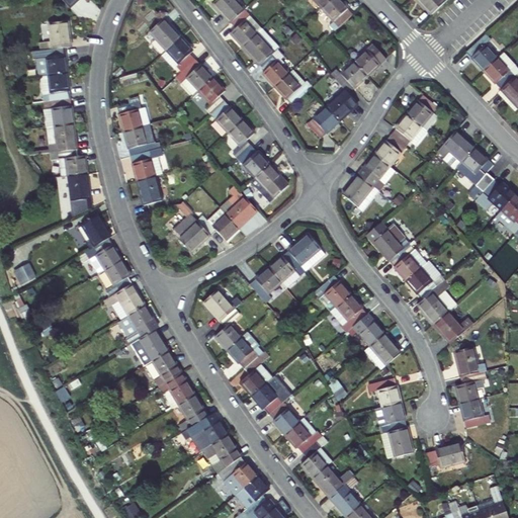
[(79,0),(61,0),(70,9),(79,0)]
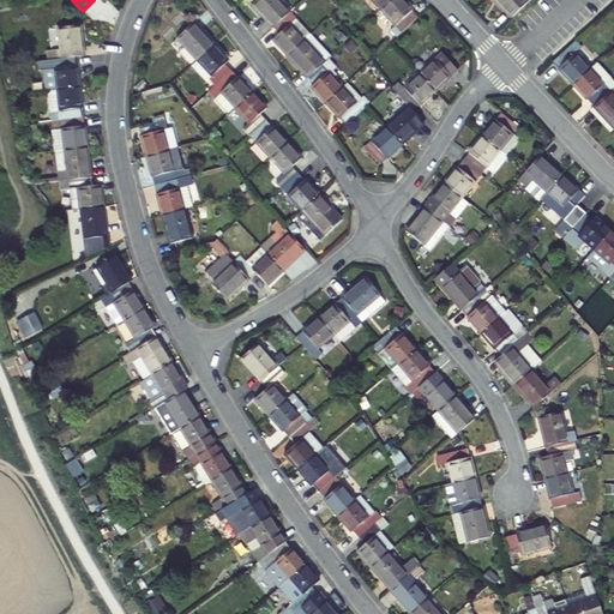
[(259,0),(253,6),(272,29),(290,12),(278,0),(259,0)]
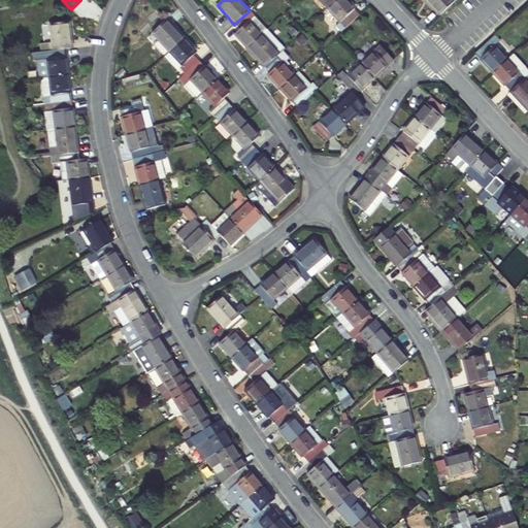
[(319,0),(328,9),(337,0),(319,0)]
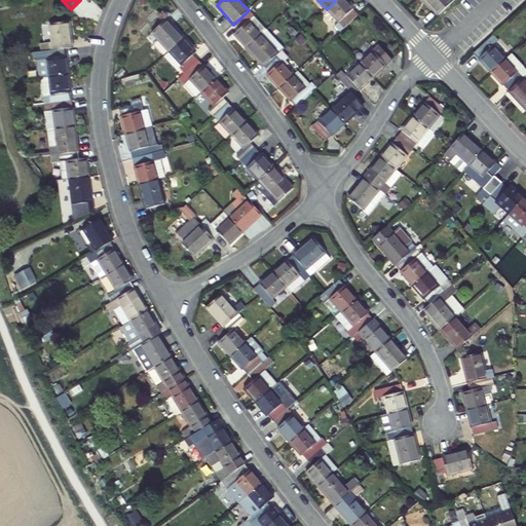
[(345,0),(336,0),(327,9),(339,23),(335,27),(340,33),(359,14),(345,0)]
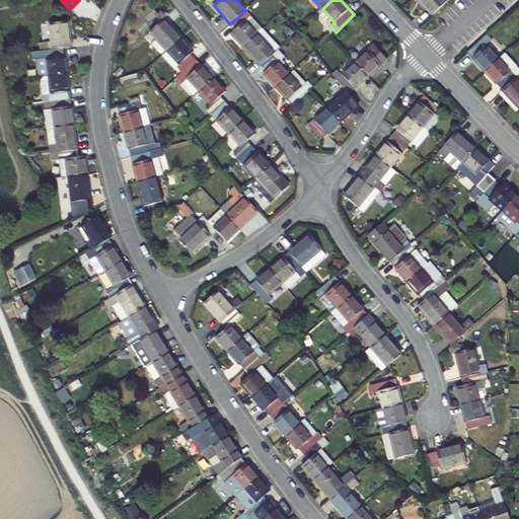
[(417,0),(432,16),(450,0),(417,0)]
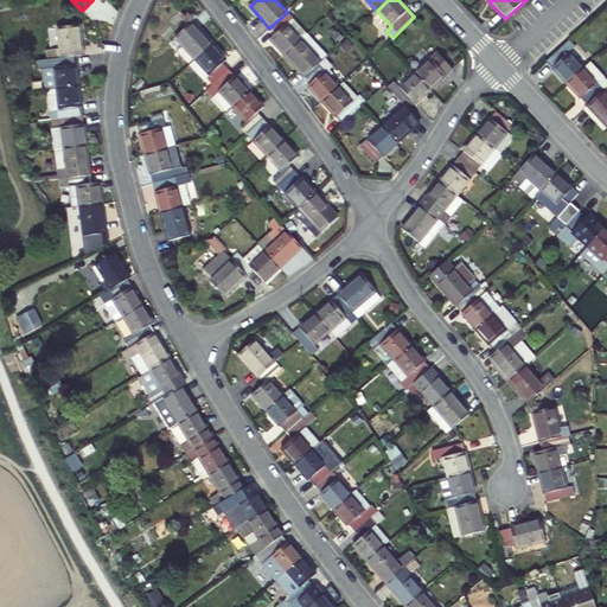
[(293,19),(287,12),(269,29),(275,34),(269,40),(283,56),(301,40),(287,25),(293,19)]
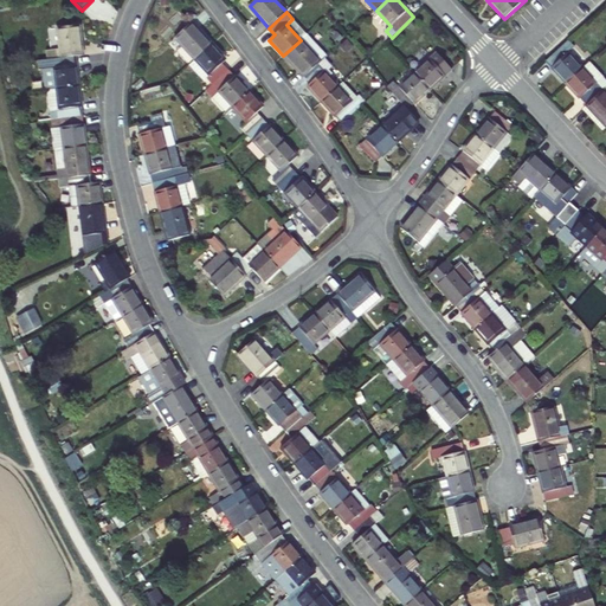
[(175,38),(195,59),(212,44),(192,23),(175,38)]
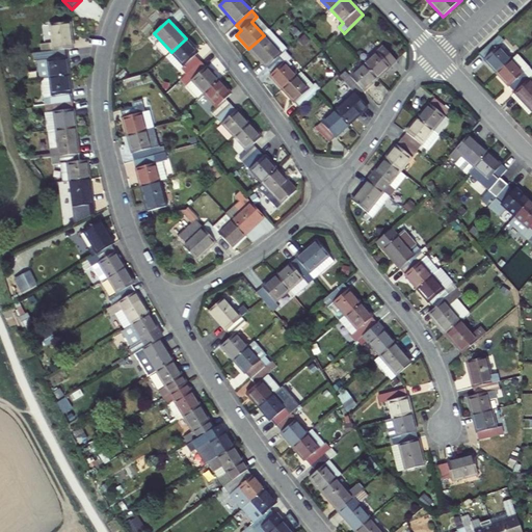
[(41,45),(42,53),(67,50),(74,49),(70,22),(51,25),(53,43),(41,45)]
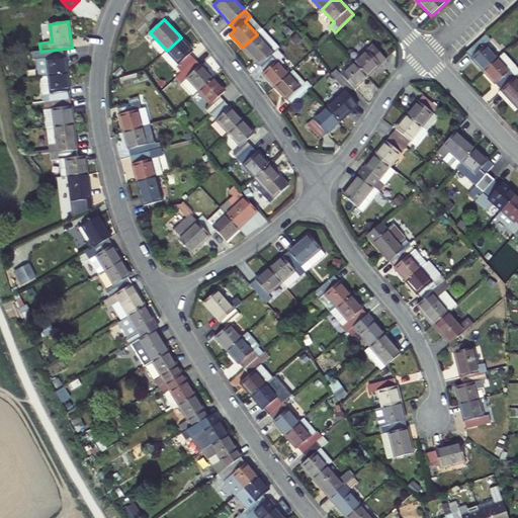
[(264,28),(257,34),(242,48),(260,67),(274,54),(280,48),(266,32),(267,32),(264,28)]
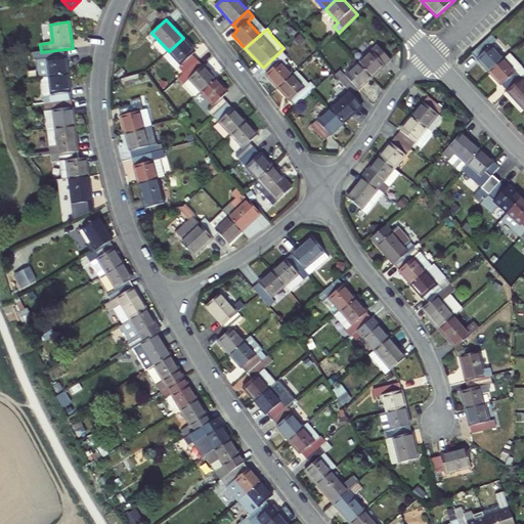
[(490,37),(486,41),(471,54),(488,74),(504,59),(491,46),(495,42),(490,37)]
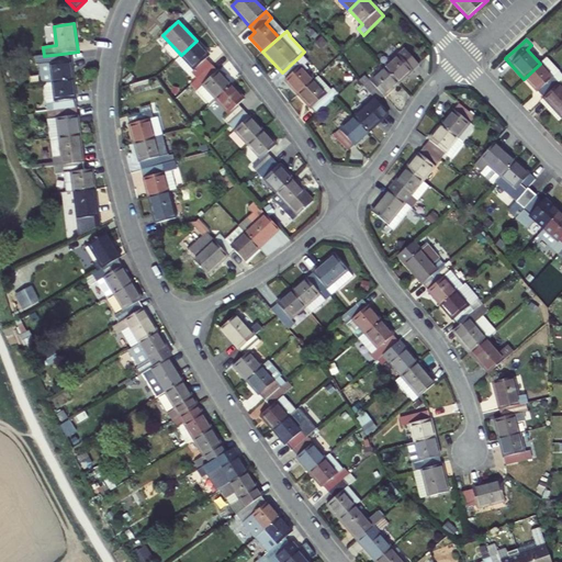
[(197,41),(181,55),(176,60),(189,75),(192,72),(198,78),(213,64),(208,57),(211,55),(197,41)]
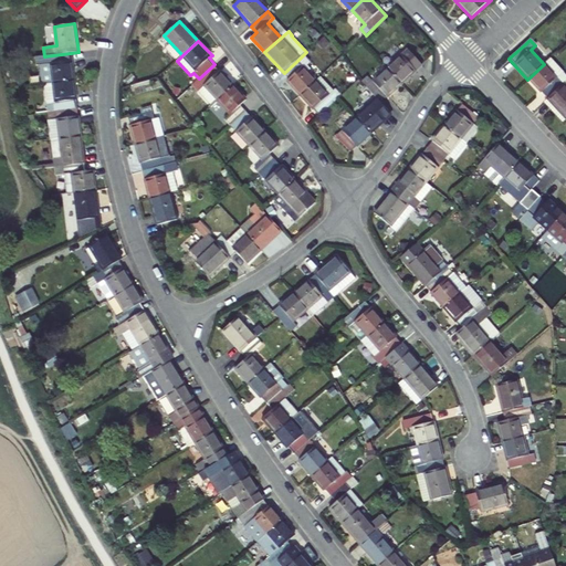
[(401,84),(422,65),(407,50),(387,69),(401,84)]
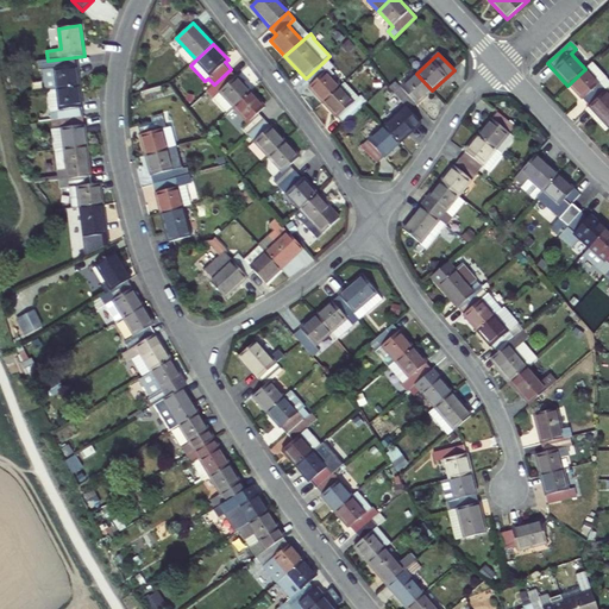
[(80,87),(76,57),(48,61),(44,61),(49,92),(57,90),(80,87)]
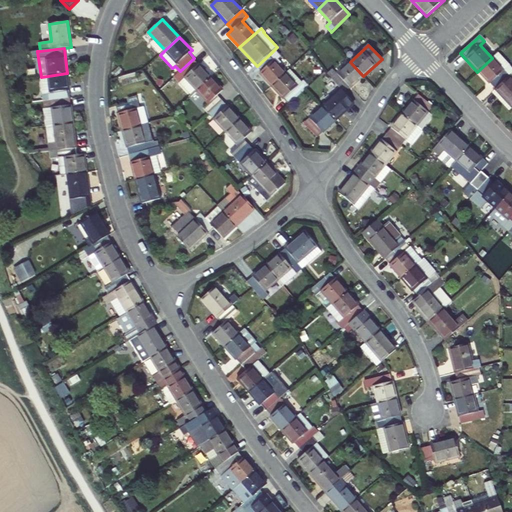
[(276,58),(271,53),(257,66),(262,71),(259,74),(271,87),(286,73),(274,60),(276,58)]
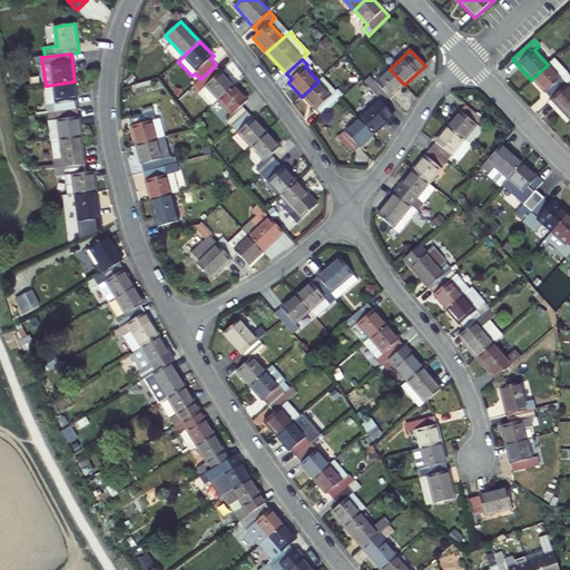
[(567,74),(553,59),(548,65),(531,80),(551,100),(567,86),(560,79),(567,74)]
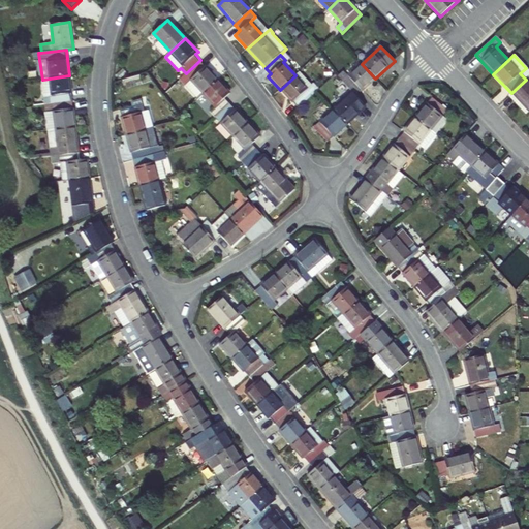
[(186,73),(180,80),(185,85),(191,80),(204,94),(219,80),(200,60),(186,73)]
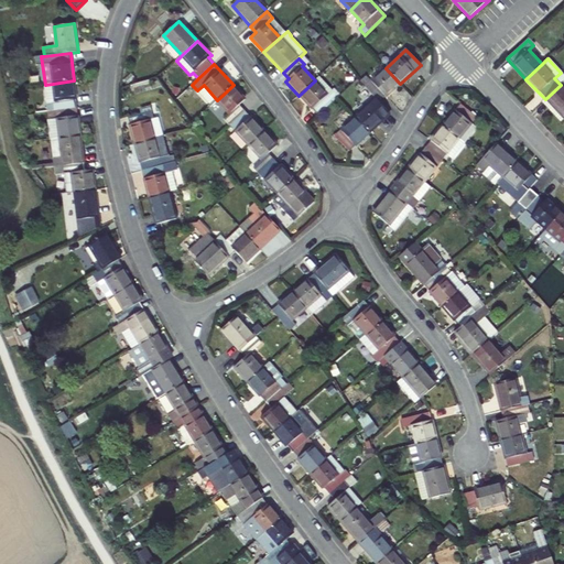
[(380,104),(400,84),(386,68),(365,87),(380,104)]
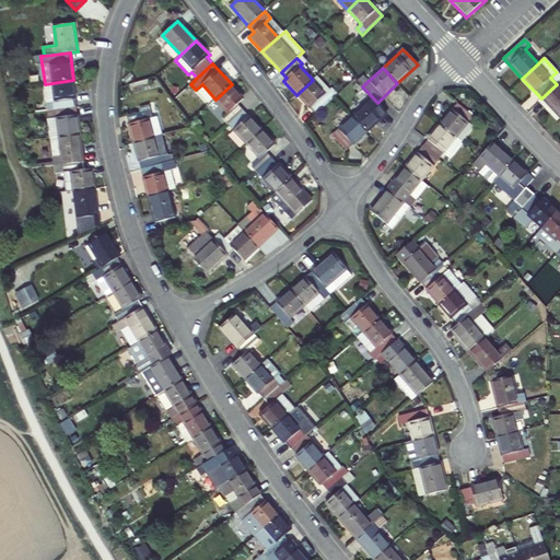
[(317,76),(313,80),(296,95),(315,115),(337,95),(330,88),(328,89),(317,76)]
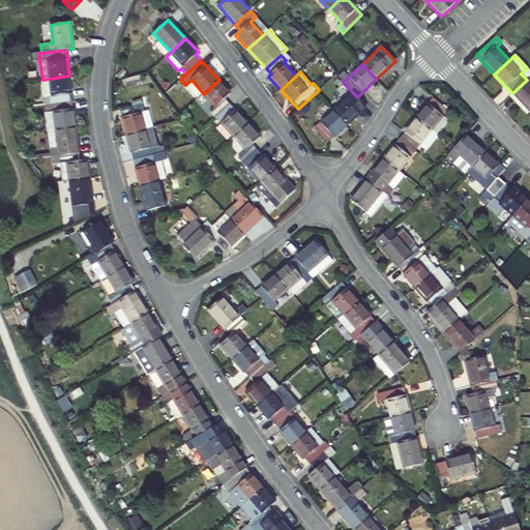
[(69,76),(50,79),(52,95),(43,97),(45,105),(72,101),(69,76)]
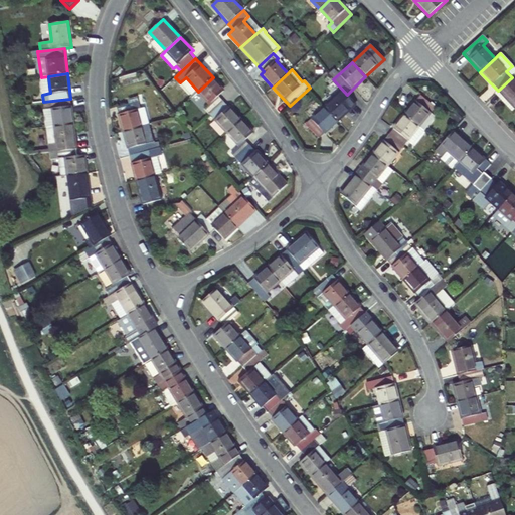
[(514,109),(514,74),(512,77),(498,91),(514,110),(514,109)]
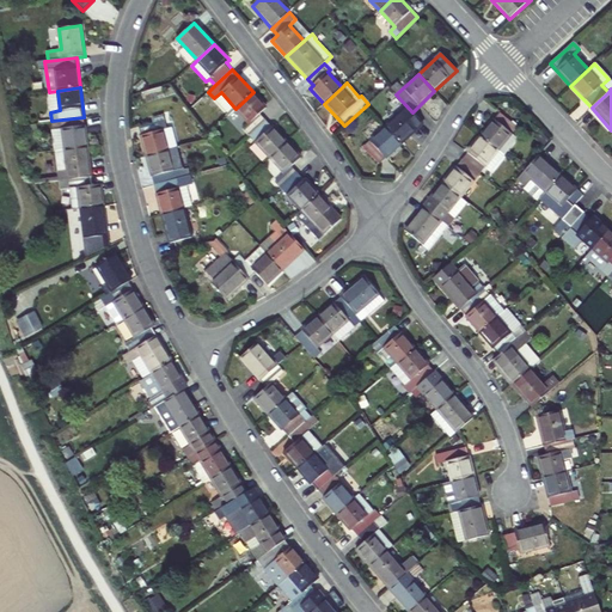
[(254,92),(236,109),(250,124),(244,129),(250,136),(267,121),(261,114),(268,108),(254,92)]
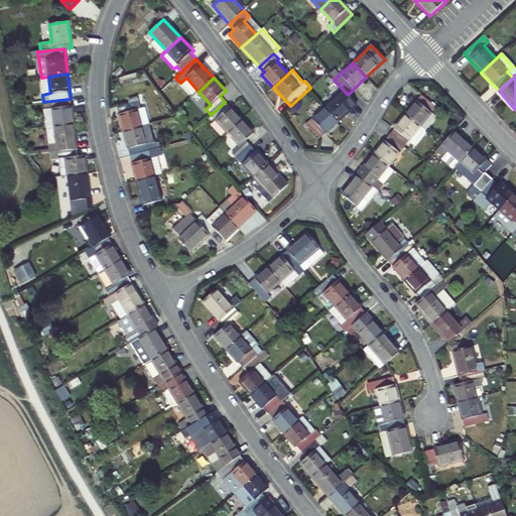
[(343,99),(348,95),(334,80),(329,85),(338,96),(326,108),(339,122),(352,110),(343,99)]
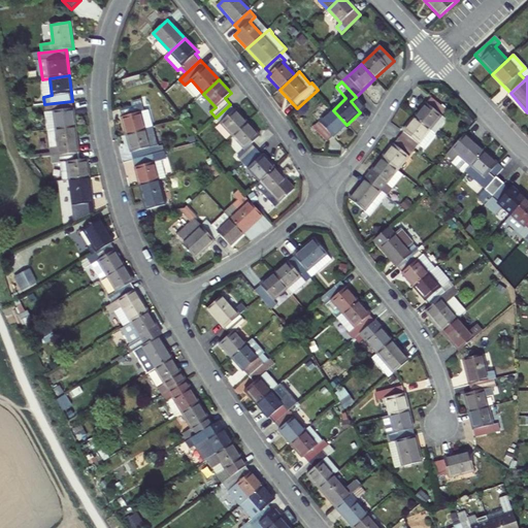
[(431,97),(416,118),(435,134),(447,120),(442,116),(448,110),(431,97)]
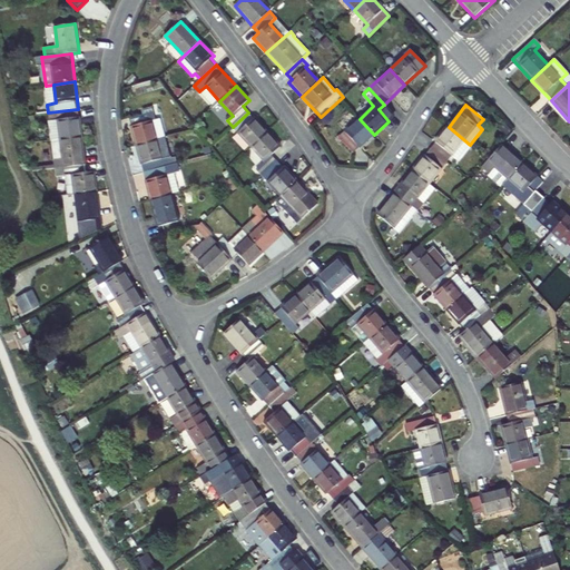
[(48,112),(52,140),(82,137),(78,109),(48,112)]
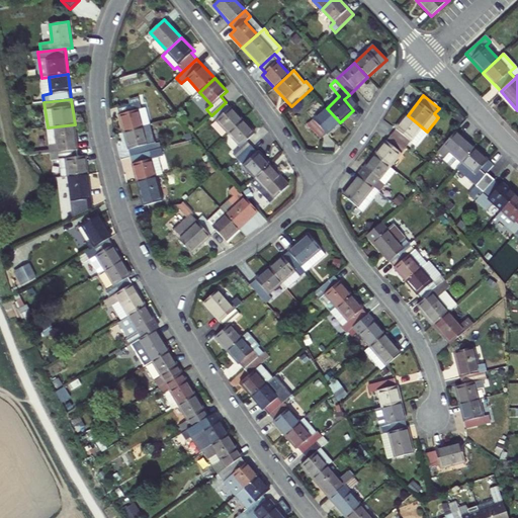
[(141,101),(127,104),(117,107),(123,133),(143,127),(150,125),(146,108),(144,109),(141,101)]
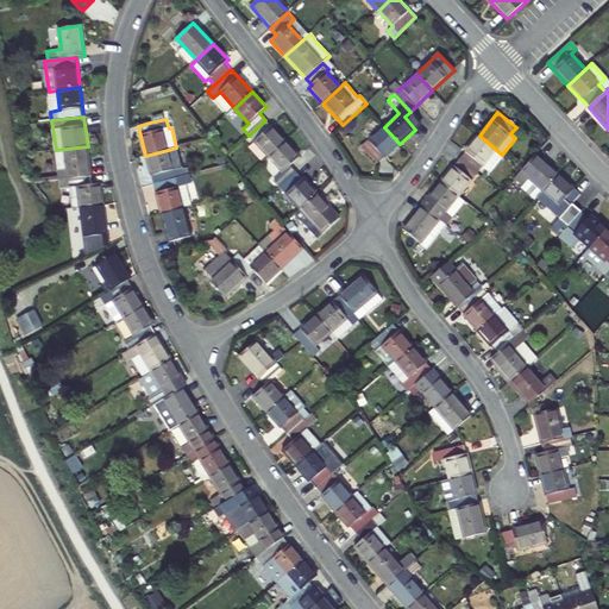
[(249,136),(269,158),(286,142),(265,120),(249,136)]
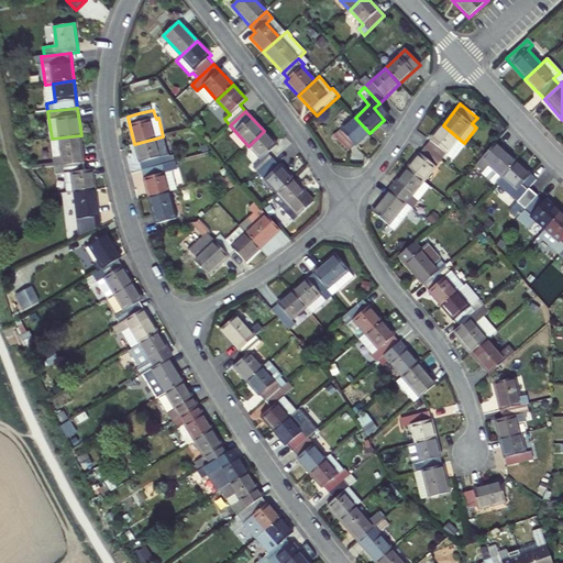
[(349,153),(370,133),(355,118),(334,136),(349,153)]
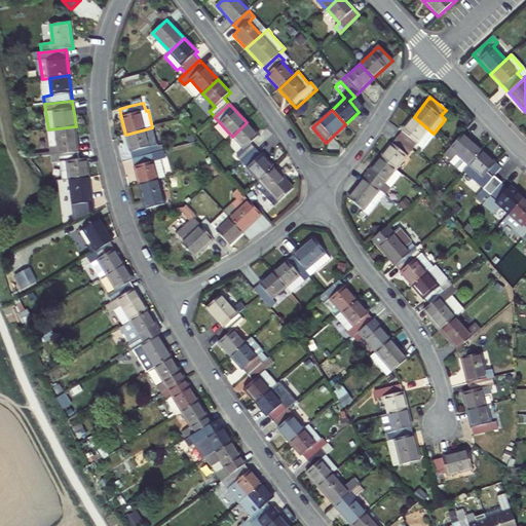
[(414,117),(398,138),(413,150),(418,144),(422,148),(434,134),(414,117)]
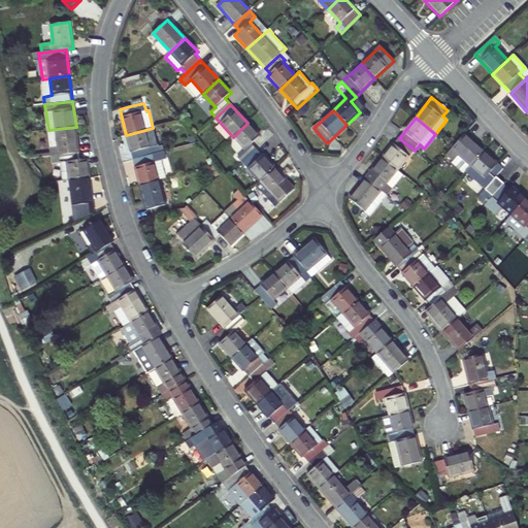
[(248,123),(233,137),(245,151),(238,157),(243,162),(258,149),(253,143),(260,136),(248,123)]
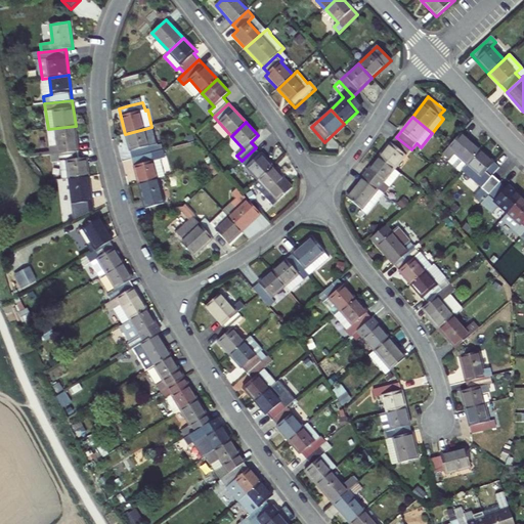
[(48,129),(47,130),(50,153),(28,155),(31,159),(51,156),(79,151),(76,126),(48,129)]
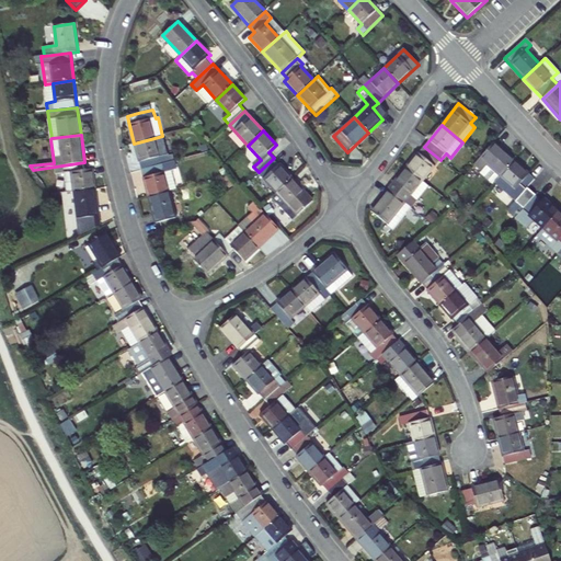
[(160,157),(155,138),(134,144),(141,170),(174,161),(172,153),(160,157)]
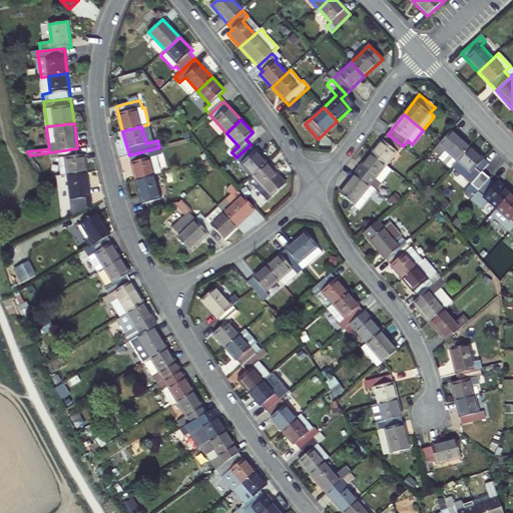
[(458,162),(471,147),(452,130),(434,150),(453,167),(458,162)]
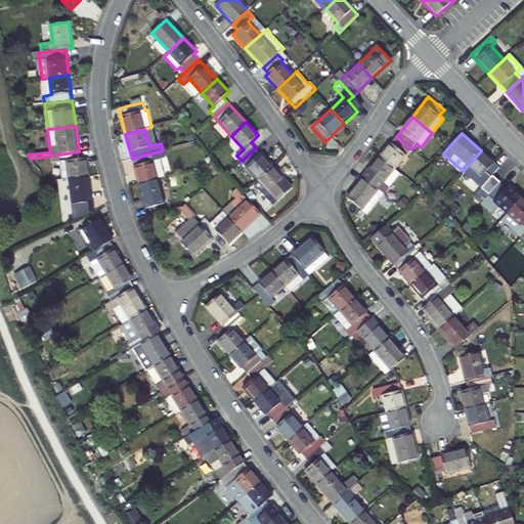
[(396,137),(380,157),(395,169),(411,149),(396,137)]
